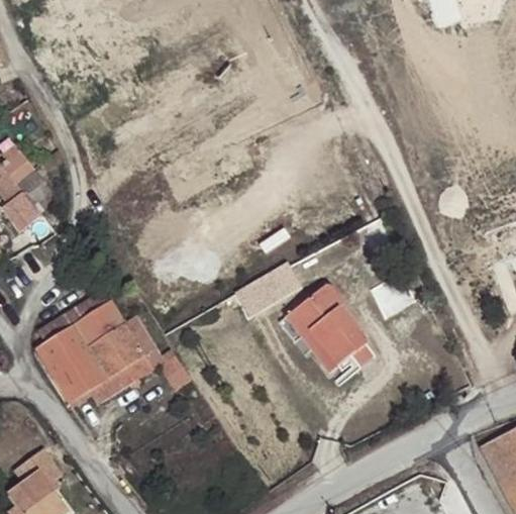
[(8,158),(0,164),(16,184),(26,196),(33,204),(53,188),(16,144),(3,152),(8,158)]
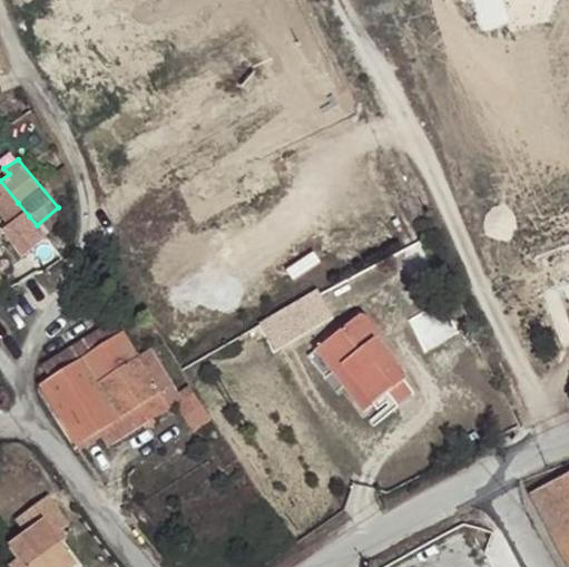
[(71,181),(66,166),(50,175),(59,187),(71,181)]
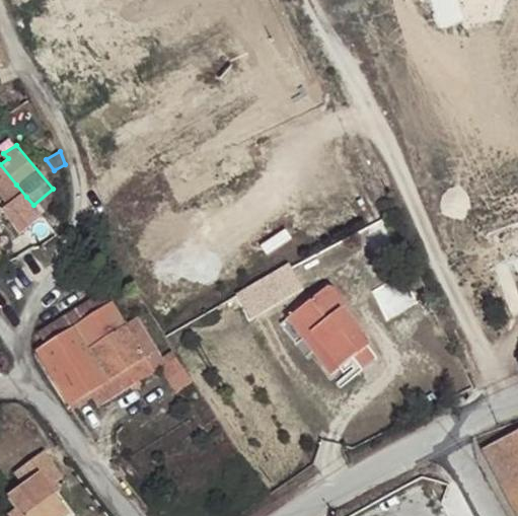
[(0,191),(12,207),(26,197),(16,185),(0,164),(0,191)]
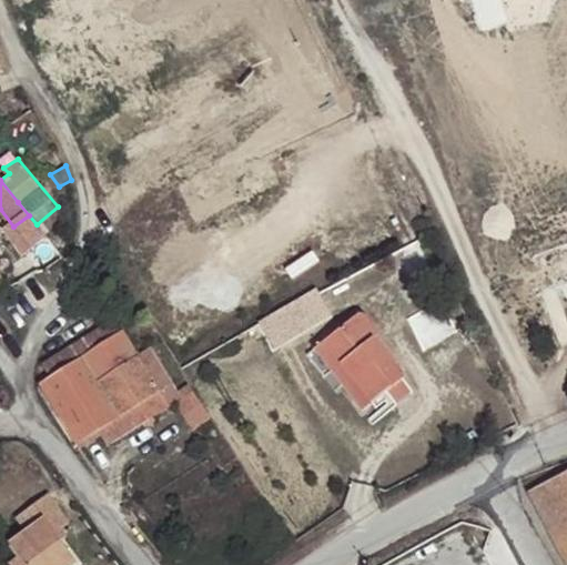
[(60,255),(43,232),(27,244),(44,268),(60,255)]
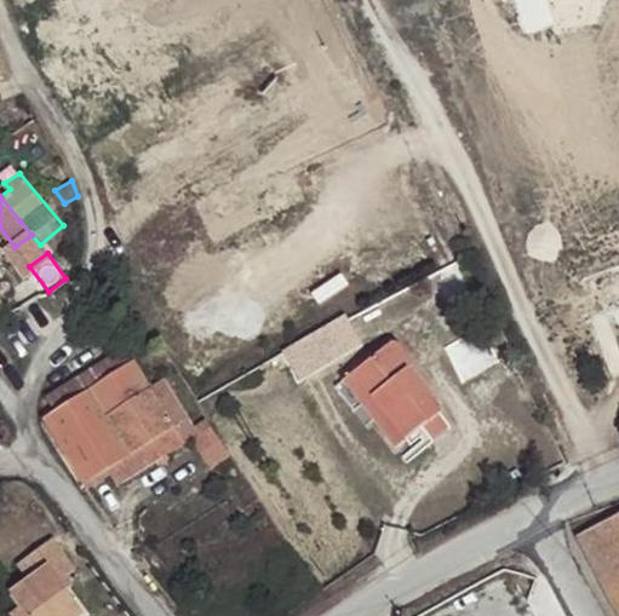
[(356,347),(340,317),(274,355),(292,383),(309,372),(356,347)]
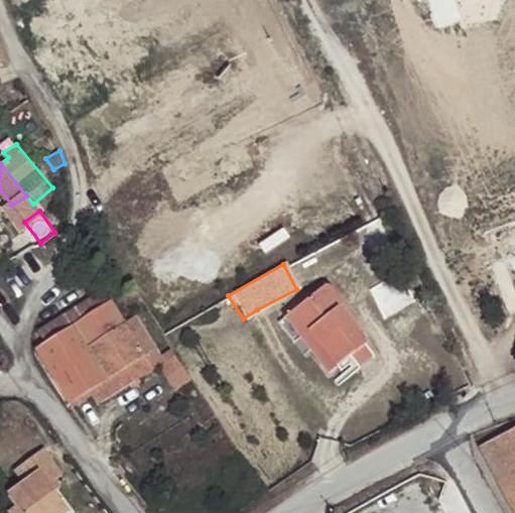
[(179,391),(195,381),(178,355),(169,340),(157,348),(146,331),(136,338),(125,322),(111,297),(105,286),(98,290),(105,301),(74,321),(41,341),(34,345),(71,400),(91,388),(106,379),(110,377),(145,354),(154,367),(156,371),(163,366),(179,391)]
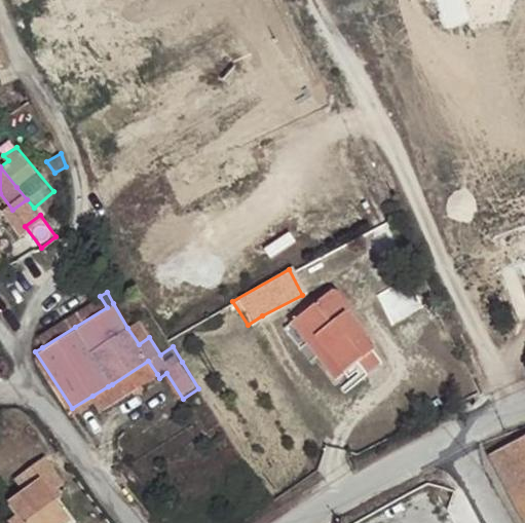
[(380,361),(365,344),(360,338),(339,316),(342,314),(344,311),(345,309),(339,302),(331,294),(329,293),(326,293),(297,320),(324,348),(315,356),(327,367),(339,381),(357,365),(366,375),(380,361)]
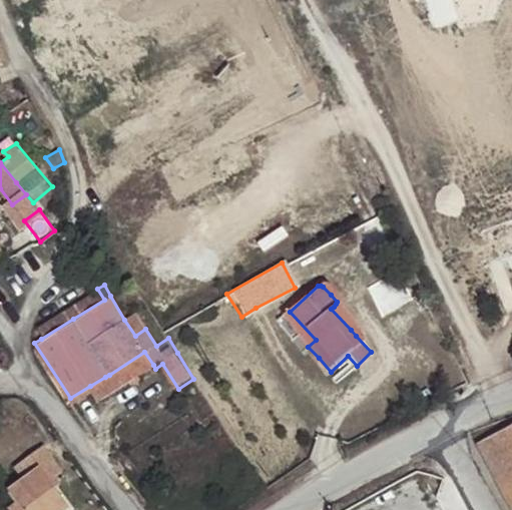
[(104,300),(97,289),(34,329),(41,339),(73,319),(104,300)]
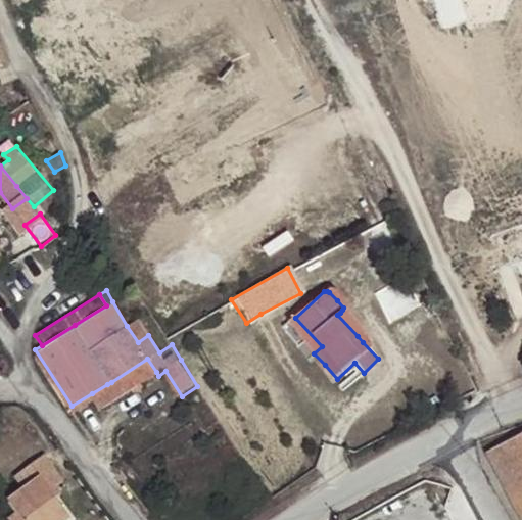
[(337,315),(358,336),(366,330),(343,308),(342,310),(340,313),(337,315)]
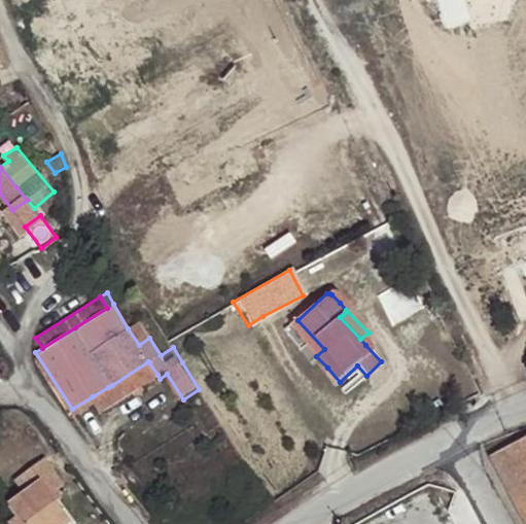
[(140,320),(128,328),(139,345),(149,338),(140,320)]
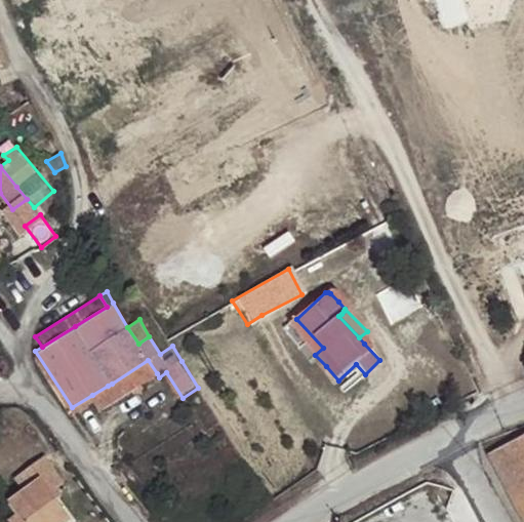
[(288,326),(315,355),(323,348),(296,319),(288,326)]
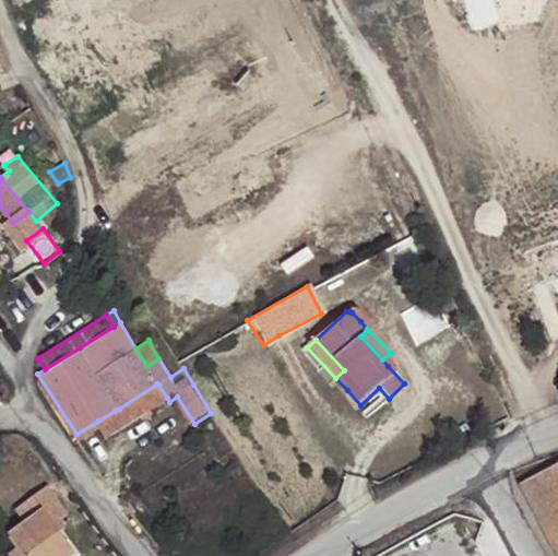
[(125,424),(167,398),(157,383),(119,409),(115,411),(125,424)]
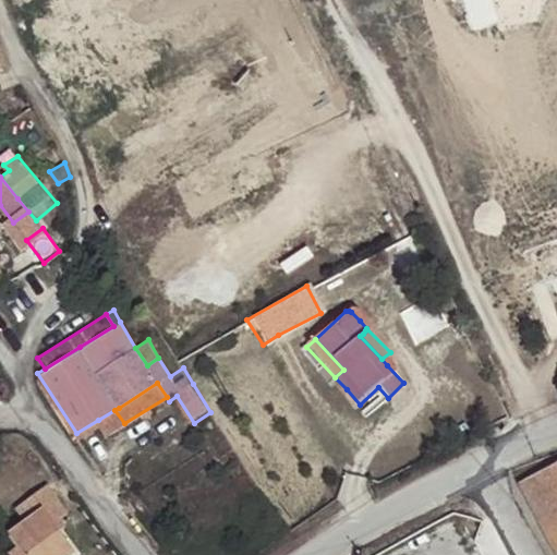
[(114,410),(98,420),(107,434),(124,423),(114,410)]
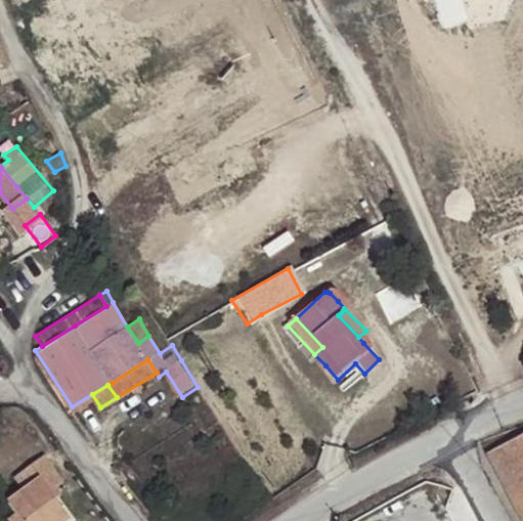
[(522,520),(522,432),(485,452),(520,520),(522,520)]
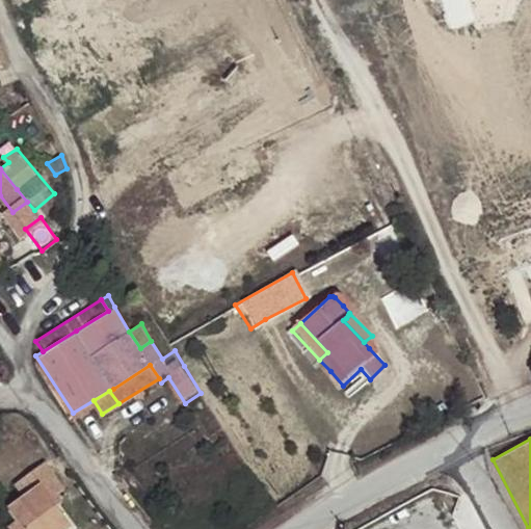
[(48,498),(54,493),(62,487),(44,459),(14,480),(23,496),(6,506),(15,518),(0,526),(0,528),(61,528),(68,526),(53,504),(48,498)]
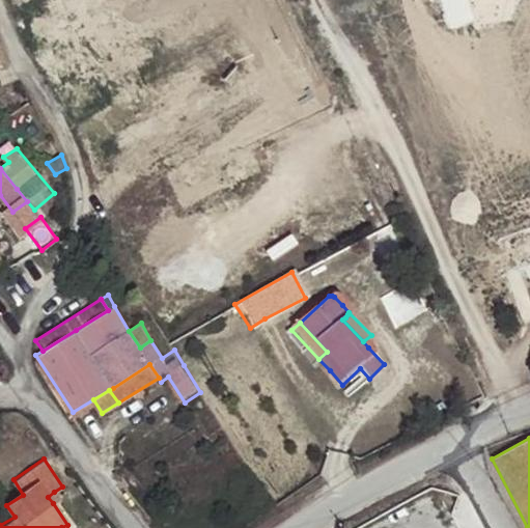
[(60,499),(54,492),(48,497),(53,503),(60,499)]
